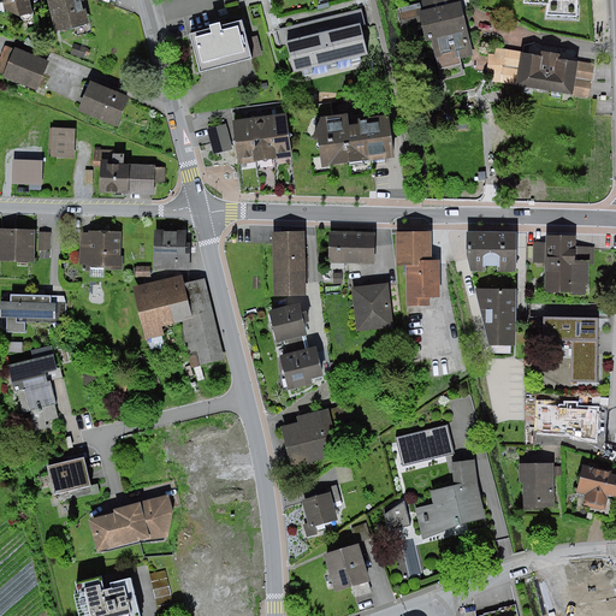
[(28,0),(3,0),(4,3),(6,11),(16,17),(31,13),(28,0)]
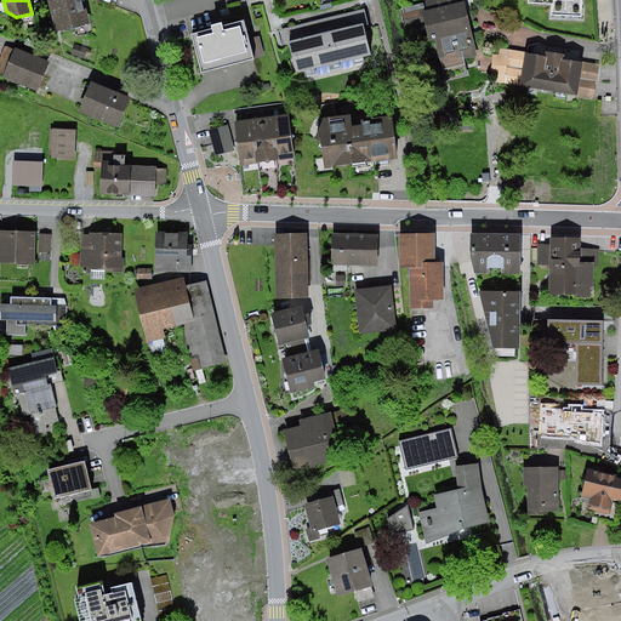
[(47,0),(56,32),(91,23),(84,0),(47,0)]
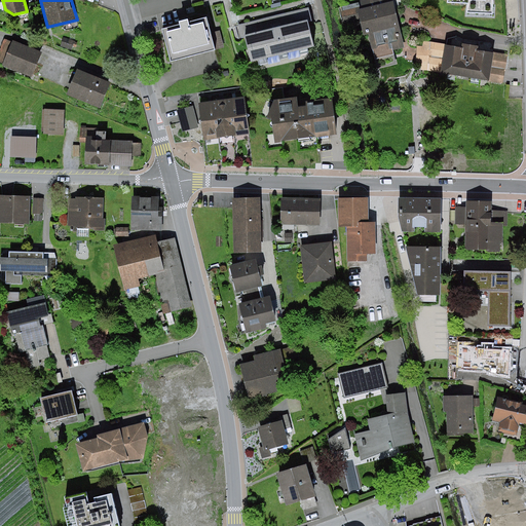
[(391,6),(359,13),(364,34),(369,33),(375,61),(390,58),(384,30),(397,27),(391,6)]
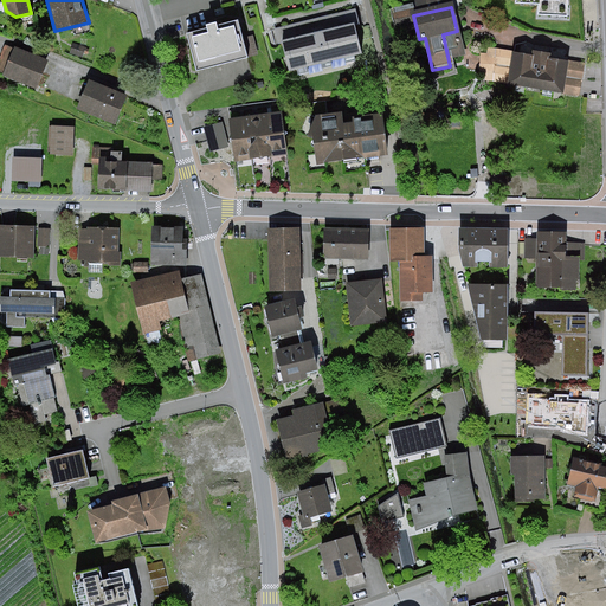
[(187,33),(198,71),(249,57),(238,20),(218,25),(218,23),(207,25),(207,28),(187,33)]
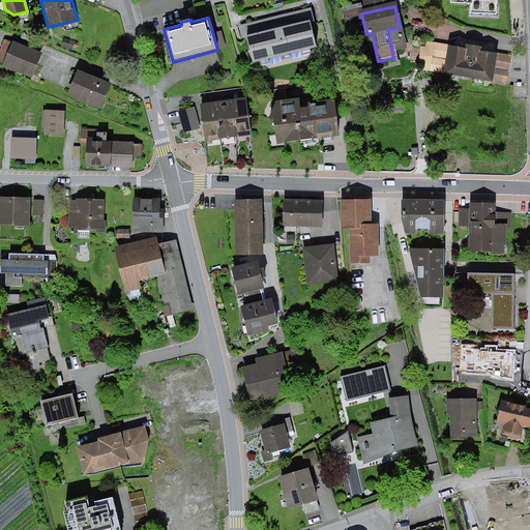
[(313,50),(307,25),(247,40),(253,64),(313,50)]
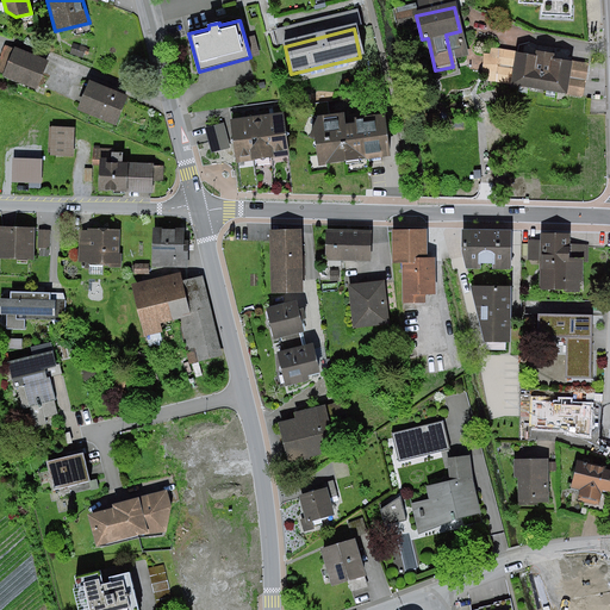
[(502,48),(484,48),(484,75),(502,75),(502,48)]
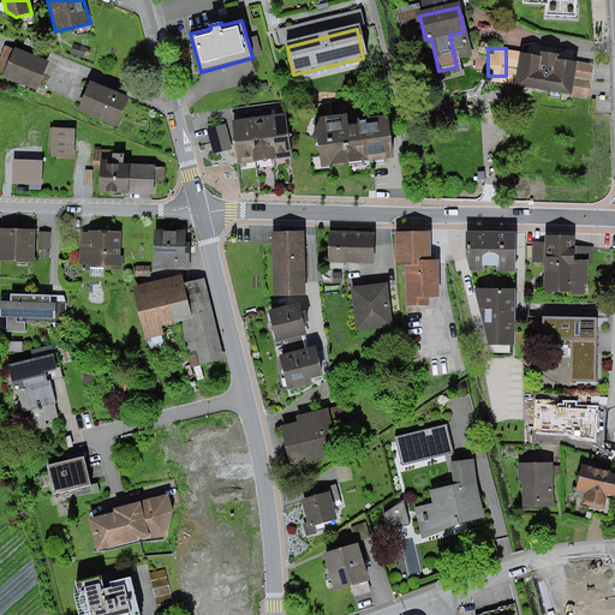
[(48,61),(16,49),(5,78),(37,90),(48,61)]
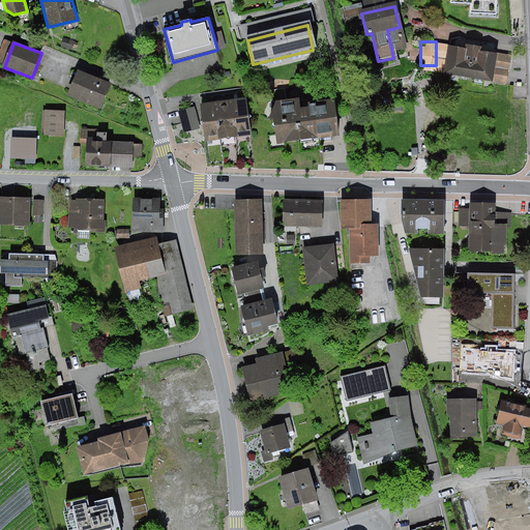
[(466,53),(449,51),(445,76),(490,82),(494,57),(478,55),(478,52),(466,50),(466,53)]
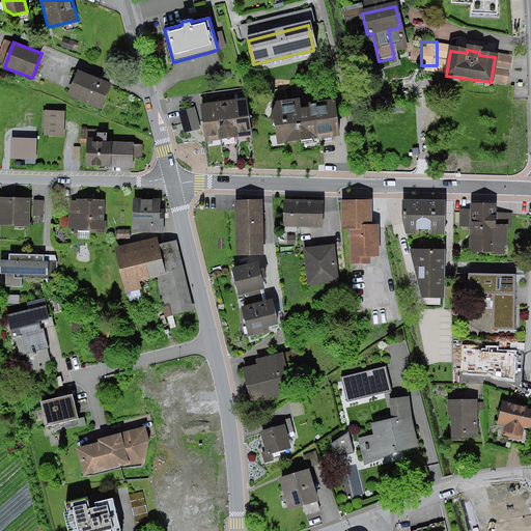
[(512,56),(498,54),(493,82),(507,85),(508,77),(511,63),(512,56)]
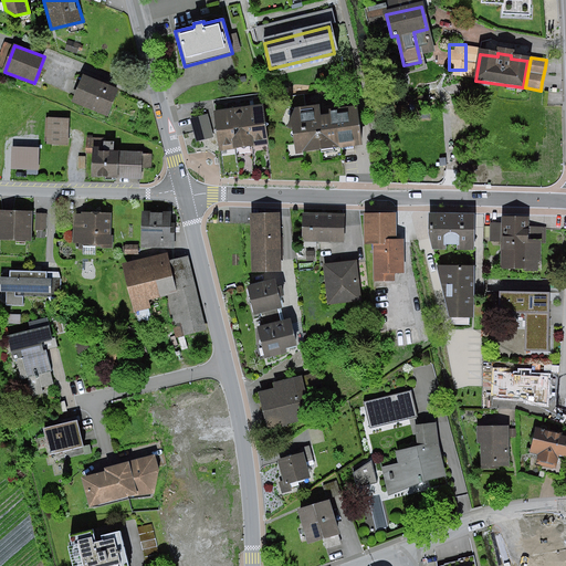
[(117,88),(83,75),(72,103),(107,117),(117,88)]
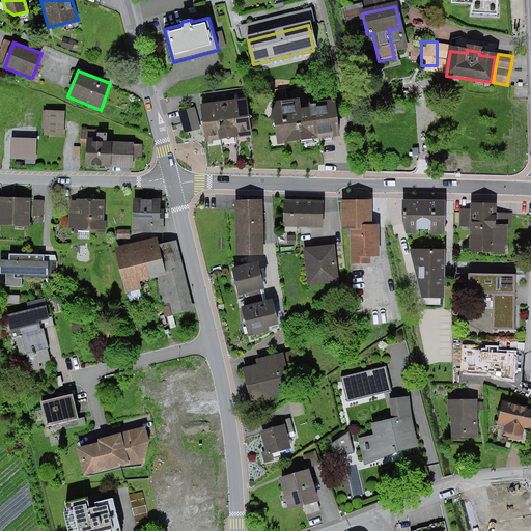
[(231,98),(236,136),(252,134),(247,96),(231,98)]
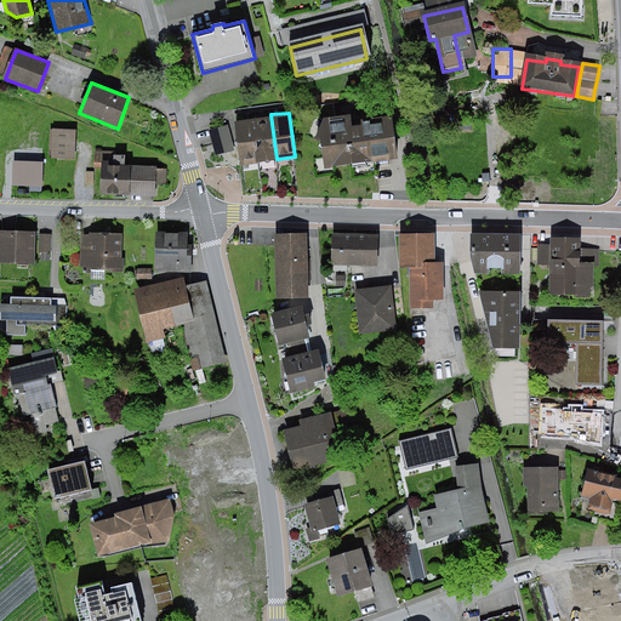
[(252,117),(258,161),(277,159),(271,114),(252,117)]
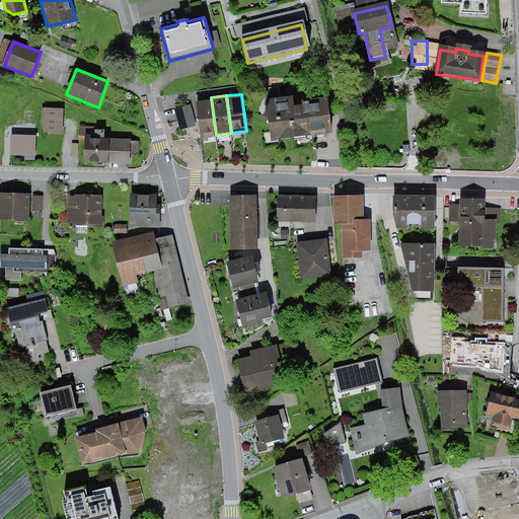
[(196,99),(201,136),(216,135),(211,97),(196,99)]
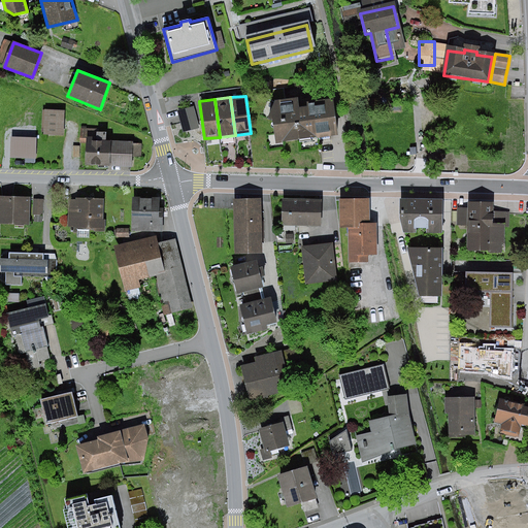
[(194,104),(178,109),(186,131),(200,126),(194,104)]
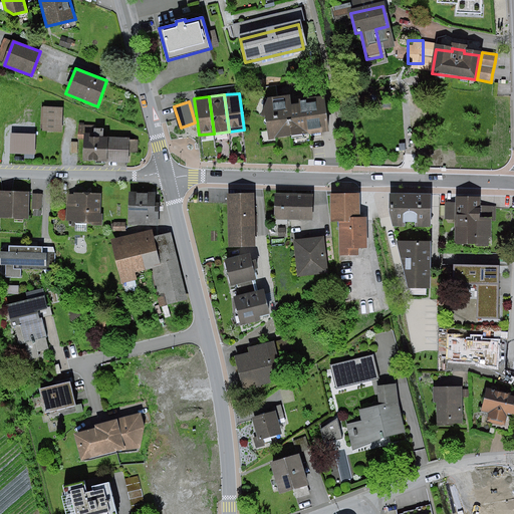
[(264,106),(268,137),(323,130),(321,106),(289,110),(288,103),(264,106)]
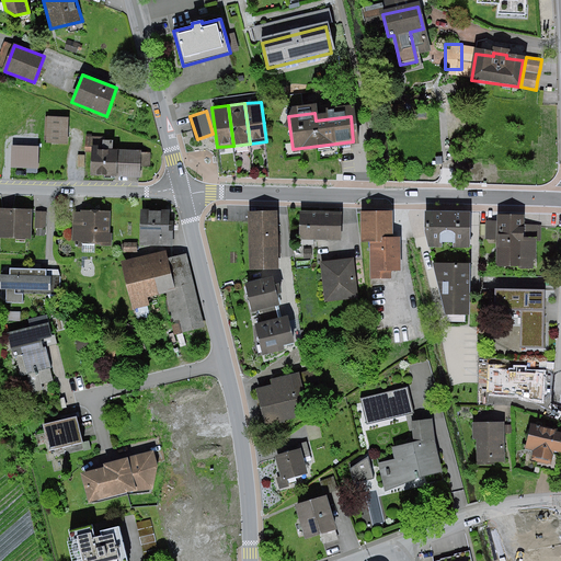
[(70,114),(50,114),(50,141),(71,141),(70,114)]
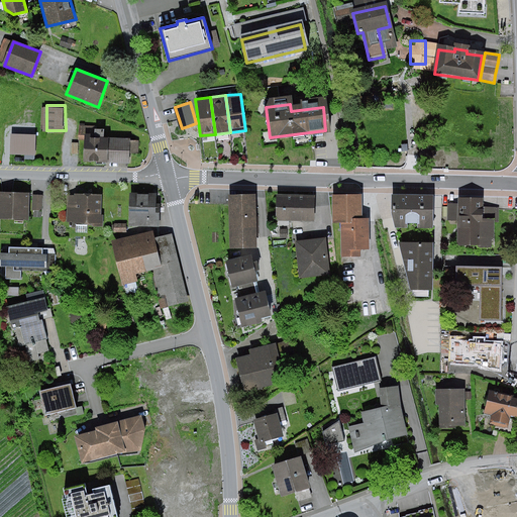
[(129,137),(86,135),(85,162),(127,164),(129,137)]
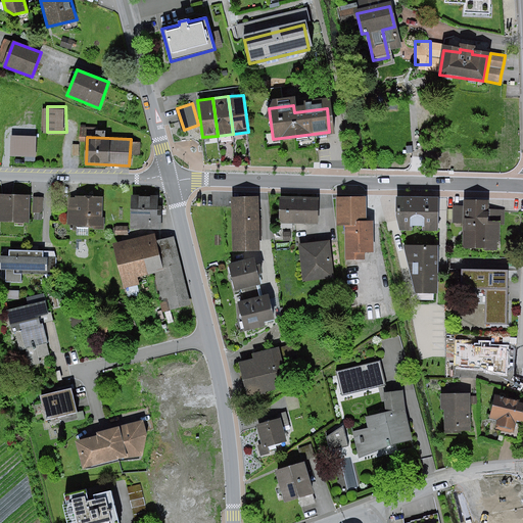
[(35,139),(13,138),(13,154),(35,155),(35,139)]
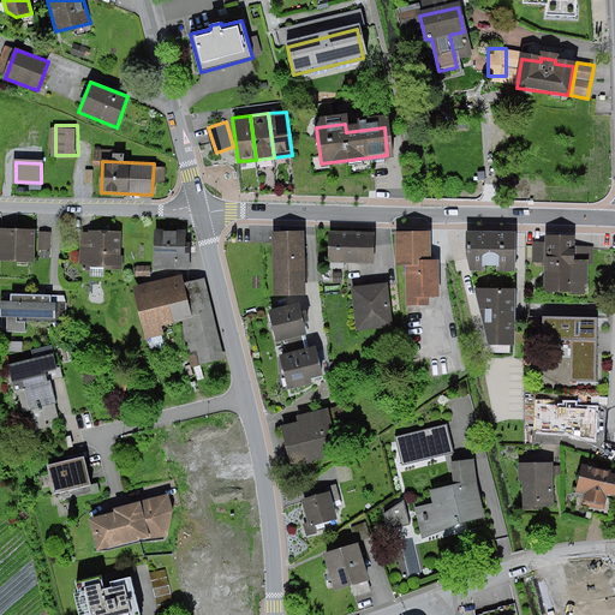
[(35,230),(0,230),(0,251),(0,257),(35,258),(35,230)]
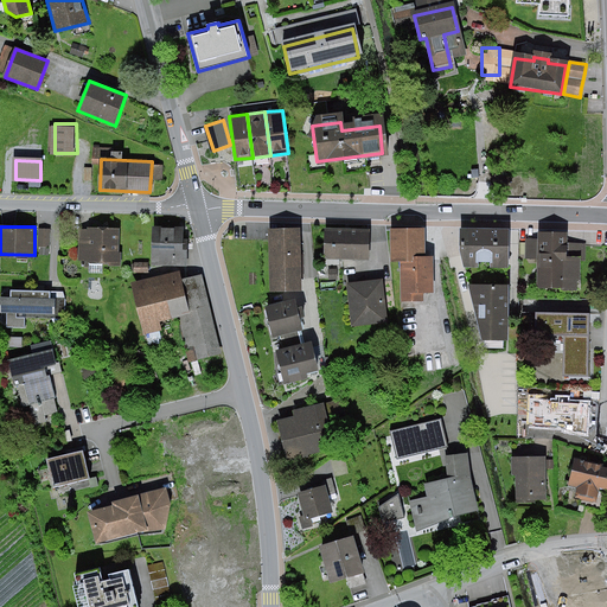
[(300,227),(269,228),(272,289),(302,288),(300,227)]
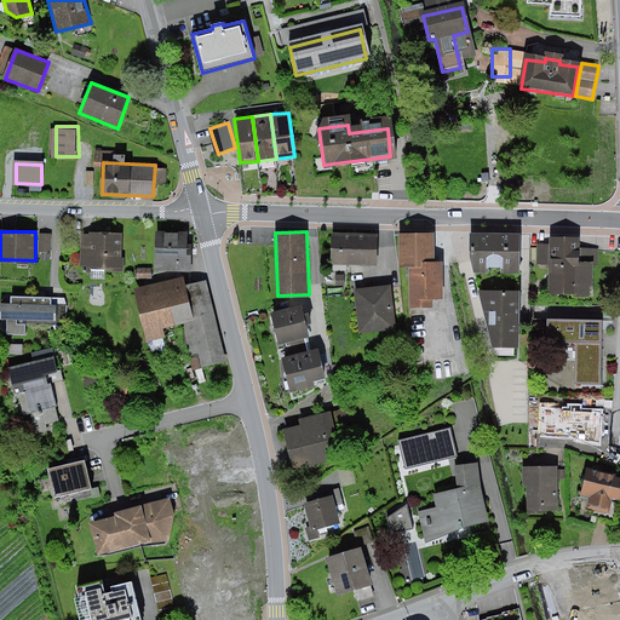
[(378,233),(332,231),(332,262),(377,263),(378,233)]
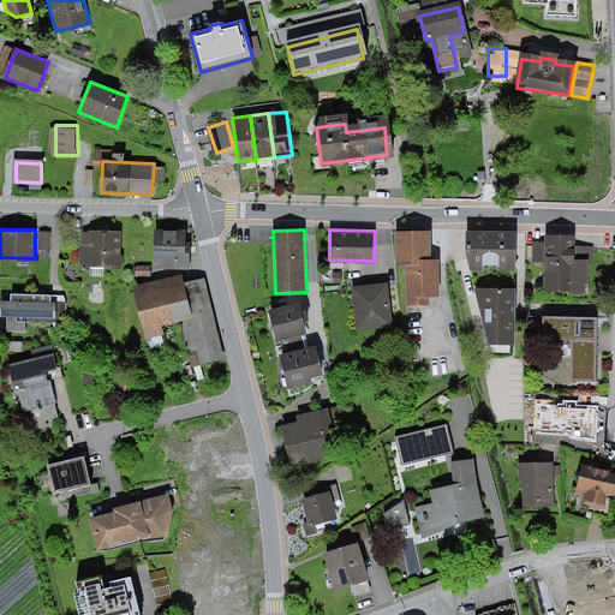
[(119,266),(120,232),(83,231),(82,264),(119,266)]
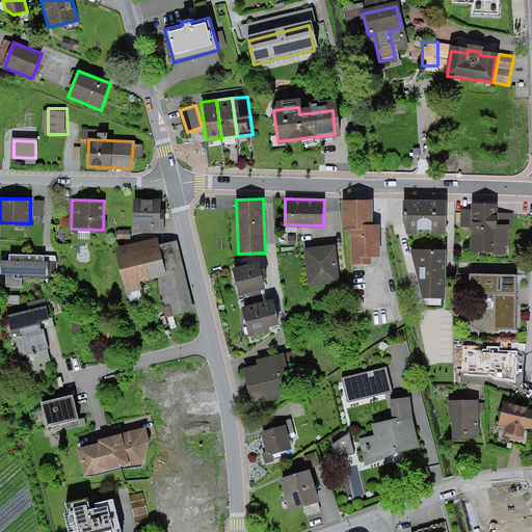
[(372,200),(343,200),(343,232),(350,232),(351,263),(369,263),(369,256),(379,256),(379,224),(372,224),(372,200)]
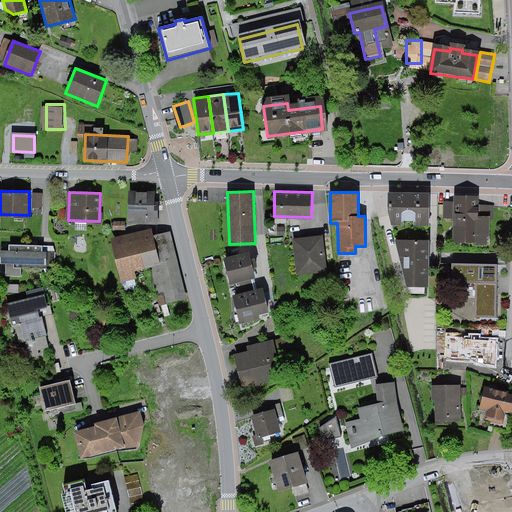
[(42,209),(42,193),(32,193),(32,208),(33,209),(33,216),(41,216),(41,209),(42,209)]
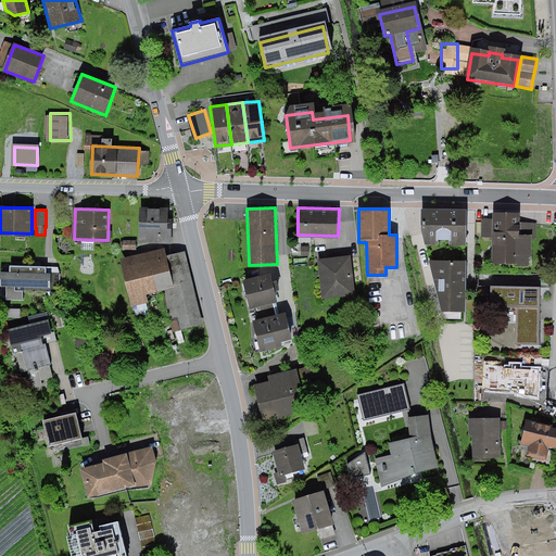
[(465,245),(467,211),(421,210),(420,226),(425,245),(465,245)]
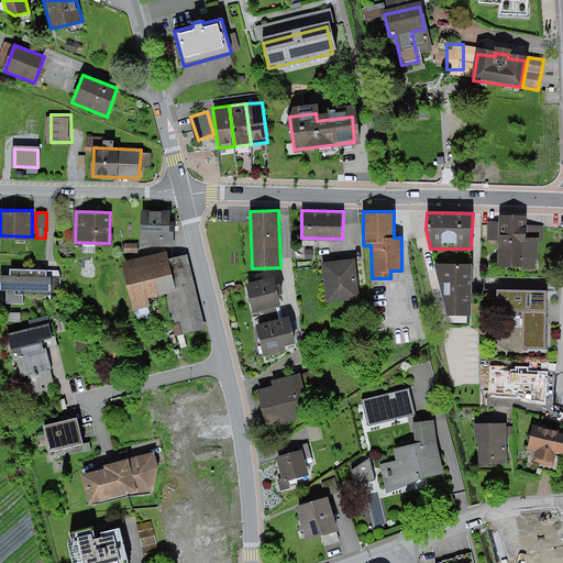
[(527,223),(527,214),(499,214),(499,221),(490,221),(490,238),(500,238),(527,238),(527,223)]
